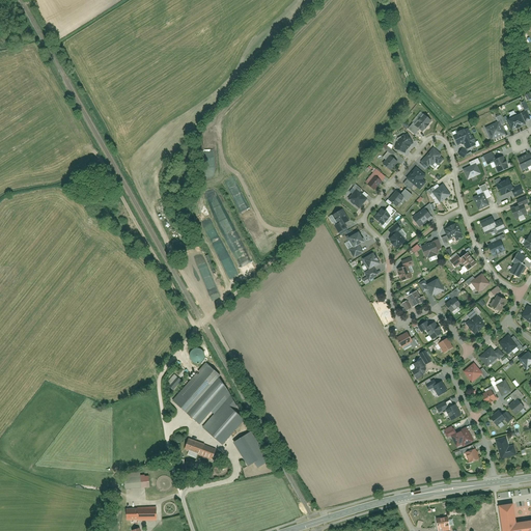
[(527,112),(522,115),(525,121),(530,119),(527,112)]
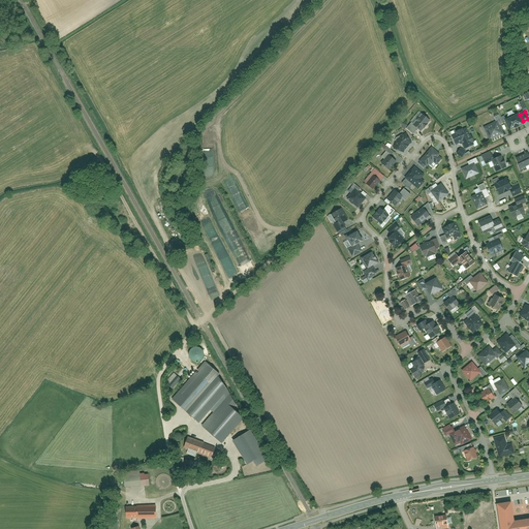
[(432,120),(424,114),(414,126),(423,132),(432,120)]
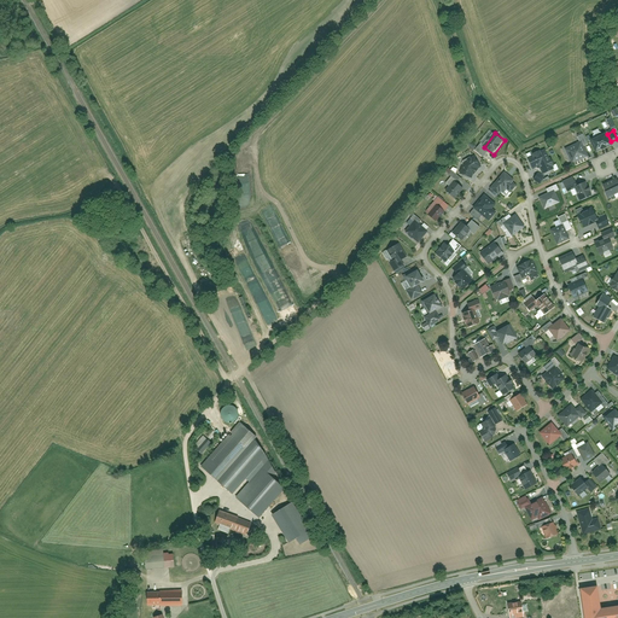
[(595,139),(600,151),(612,146),(611,141),(607,134),(595,139)]
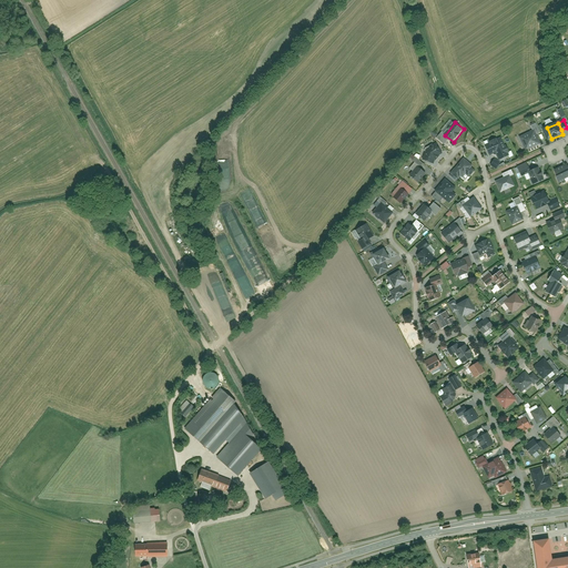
[(537,130),(521,137),(527,151),(543,144),(537,130)]
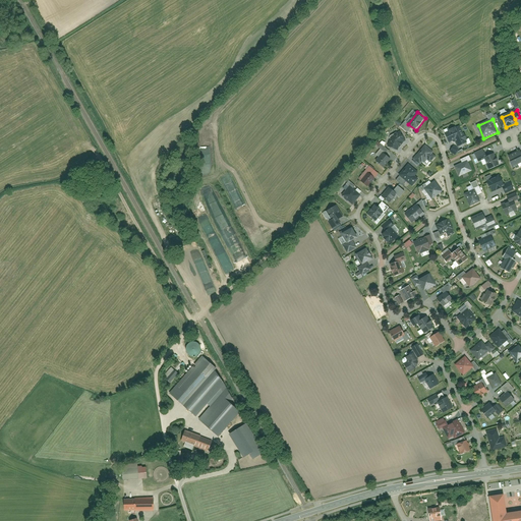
[(405,122),(402,127),(409,132),(412,127),(405,122)]
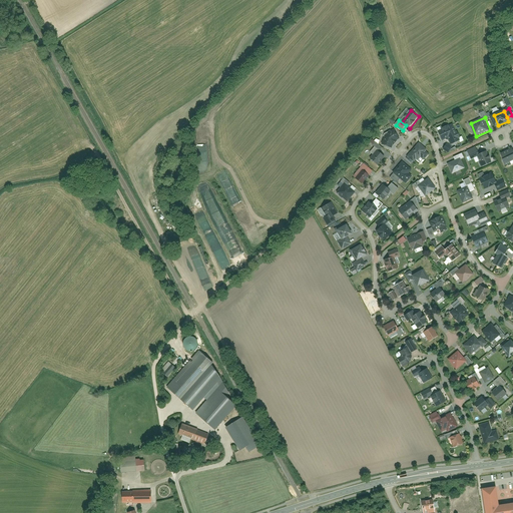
[(455,144),(462,141),(454,123),(437,130),(441,139),(451,135),(455,144)]
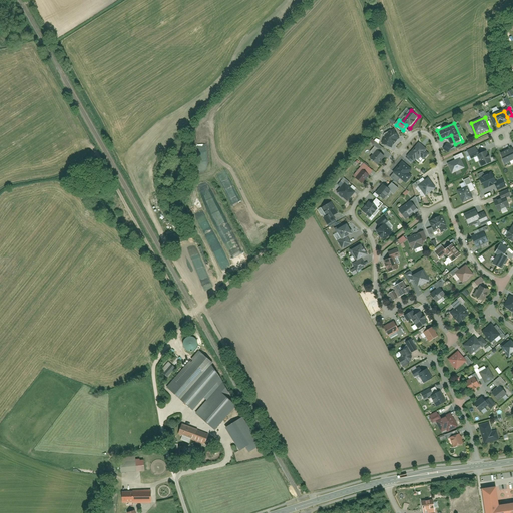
[(392,125),(379,140),(390,150),(403,136),(392,125)]
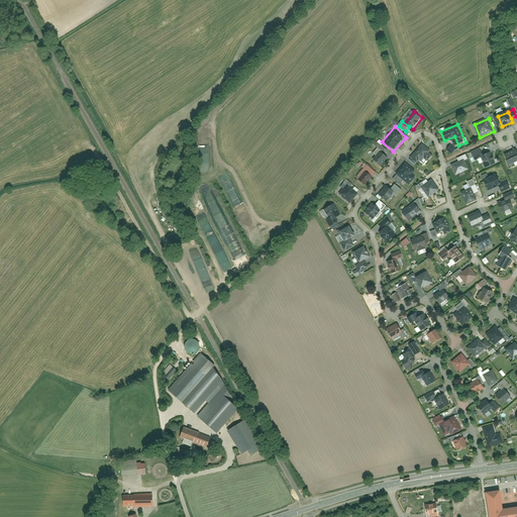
[(423,142),(411,157),(418,163),(421,160),(422,162),(425,159),(428,162),(434,154),(430,151),(432,150),(423,142)]
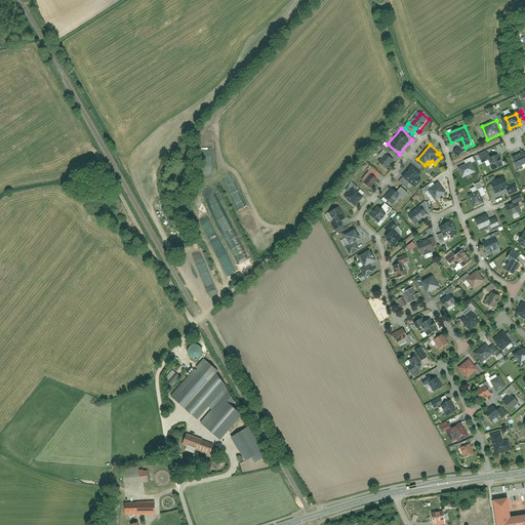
[(465,150),(458,147),(454,153),(460,156),(465,150)]
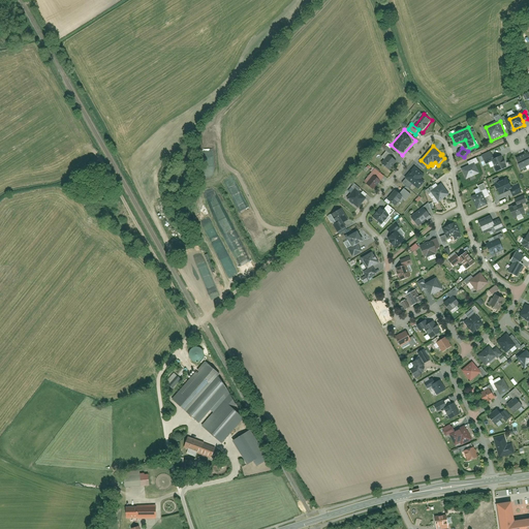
[(394,151),(385,160),(393,166),(401,158),(394,151)]
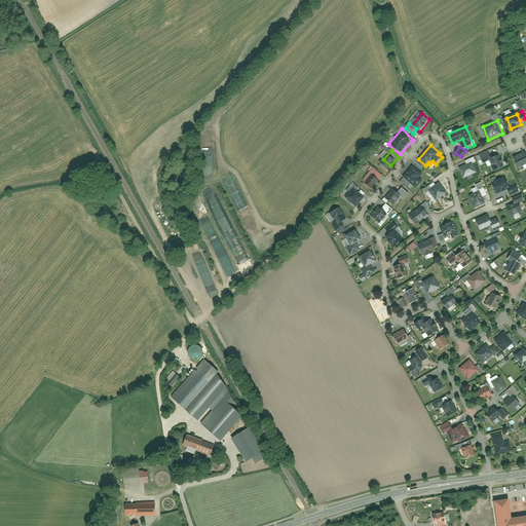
[(489,151),(481,154),(483,161),(492,158),(489,151)]
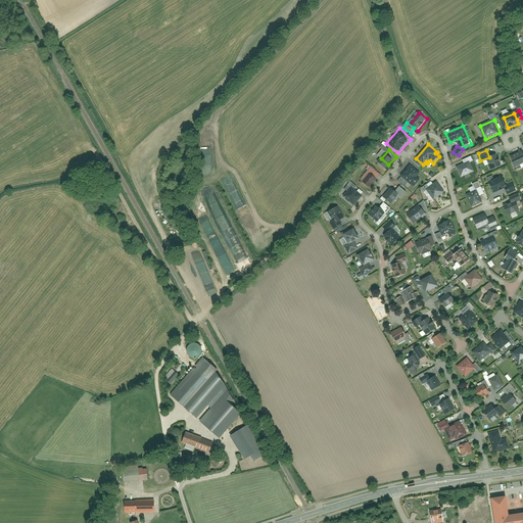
[(522,151),(509,157),(514,171),(522,167),(522,151)]
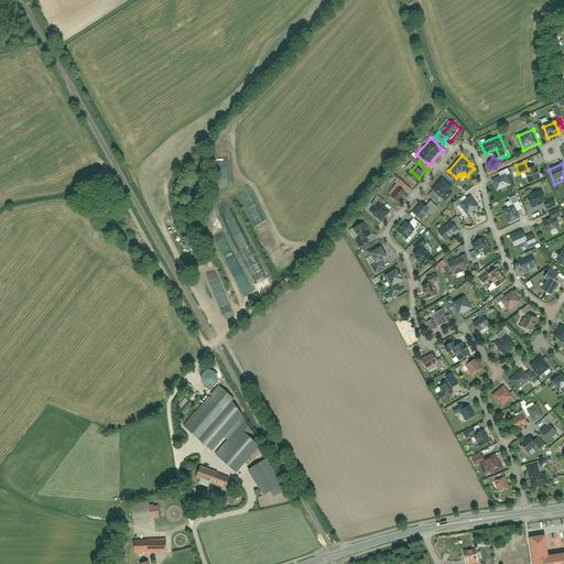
[(537,167),(525,171),(530,183),(541,179),(537,167)]
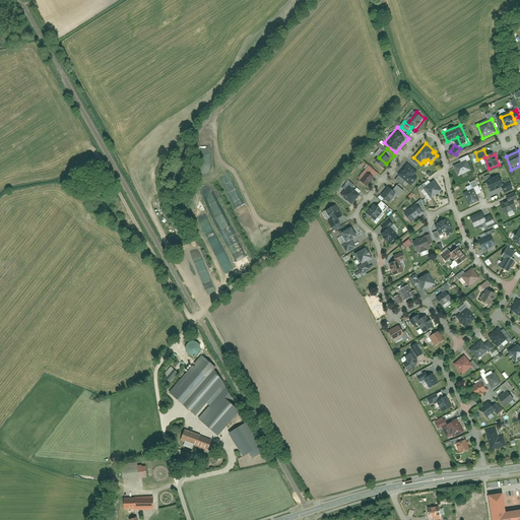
[(467,159),(455,166),(460,177),(472,171),(467,159)]
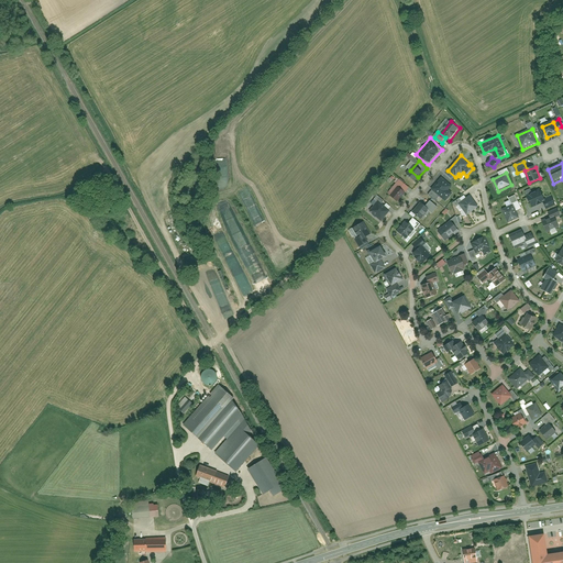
[(448,200),(453,192),(450,190),(455,184),(444,175),(433,189),(448,200)]
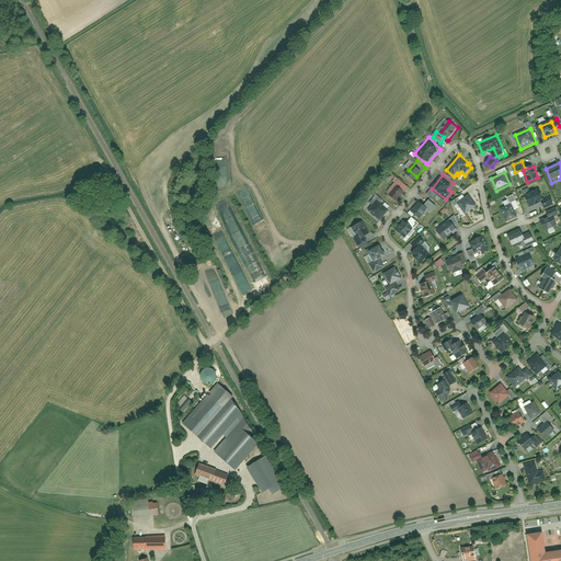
[(408,189),(400,182),(393,191),(400,197),(408,189)]
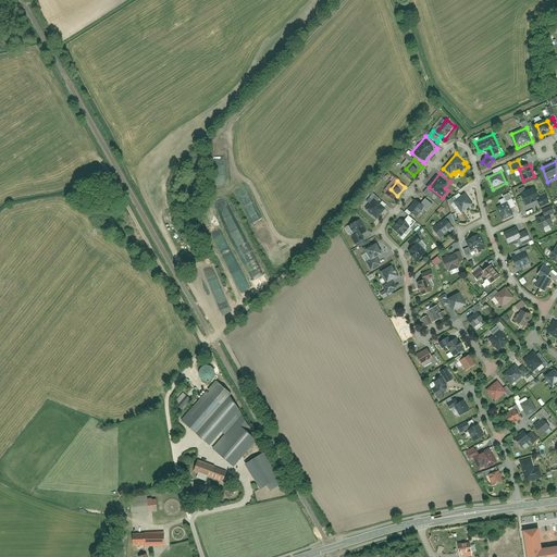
[(521,195),(527,205),(540,198),(535,188),(521,195)]
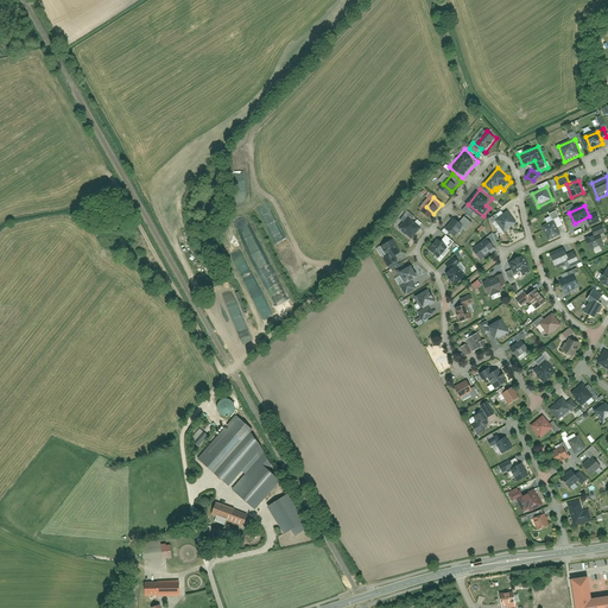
[(510,211),(496,220),(505,233),(518,225),(510,211)]
